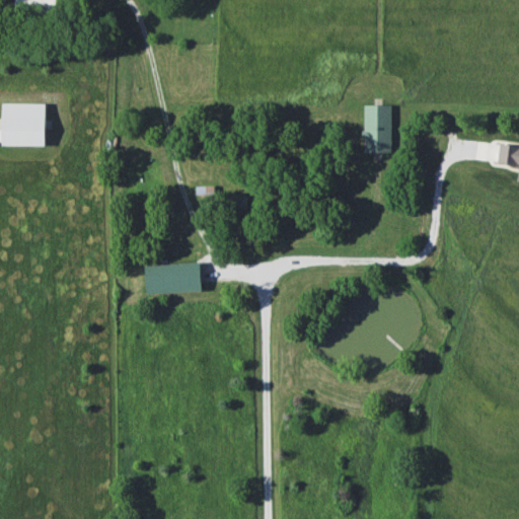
[(1,145),(44,145),(44,102),(1,102),(1,145)]
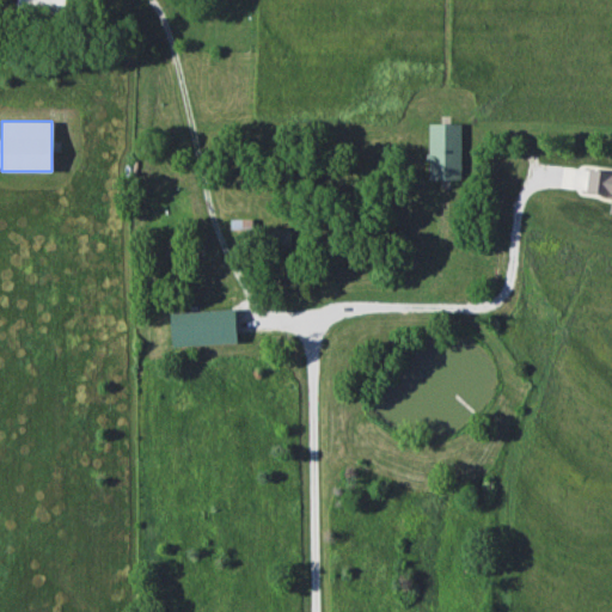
[(459,179),(460,123),(428,123),(428,178),(459,179)]
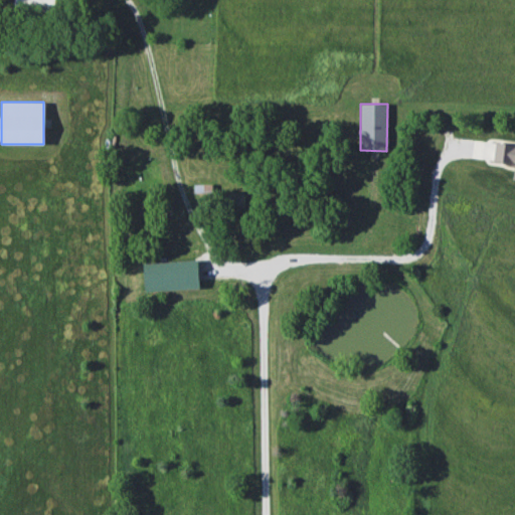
[(514,144),(495,143),(493,162),(514,164),(513,179),(514,179),(514,144)]
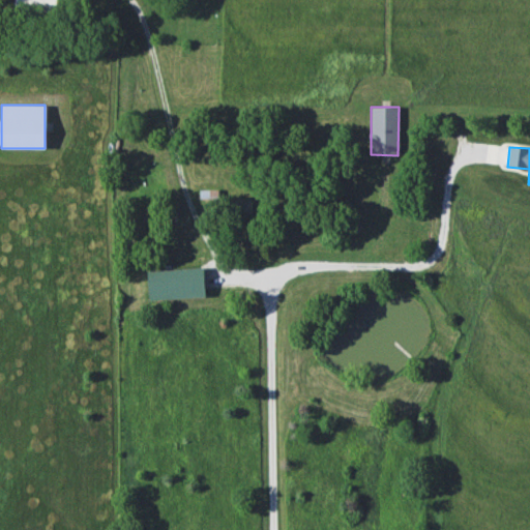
[(218,189),(199,189),(199,199),(218,199),(218,189)]
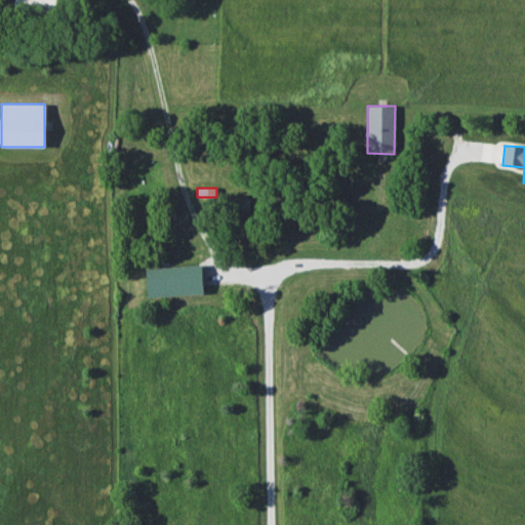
[(146,267),(147,296),(202,294),(202,266),(146,267)]
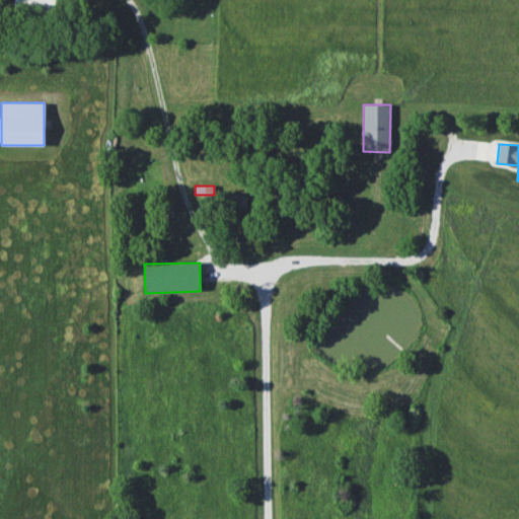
All buildings are outlined.
